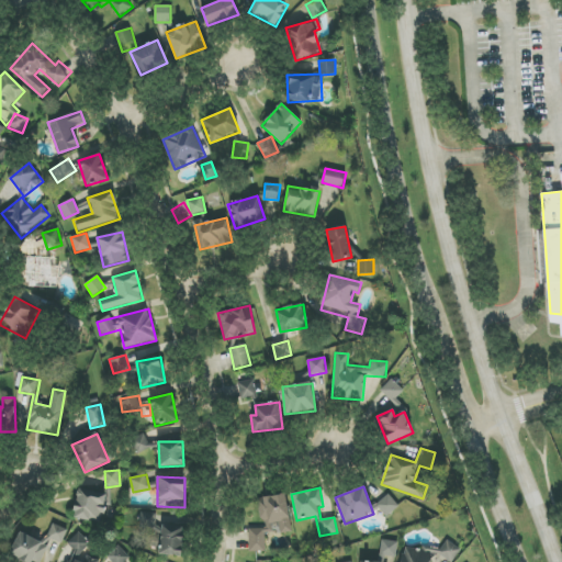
[(400,507),(389,494),(377,505),(388,517),(400,507)]
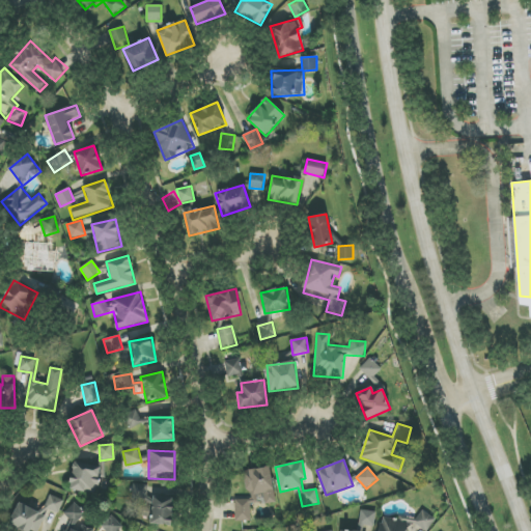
[(236,522),(251,521),(249,504),(275,502),(272,468),(245,470),(247,499),(234,500),(236,522)]
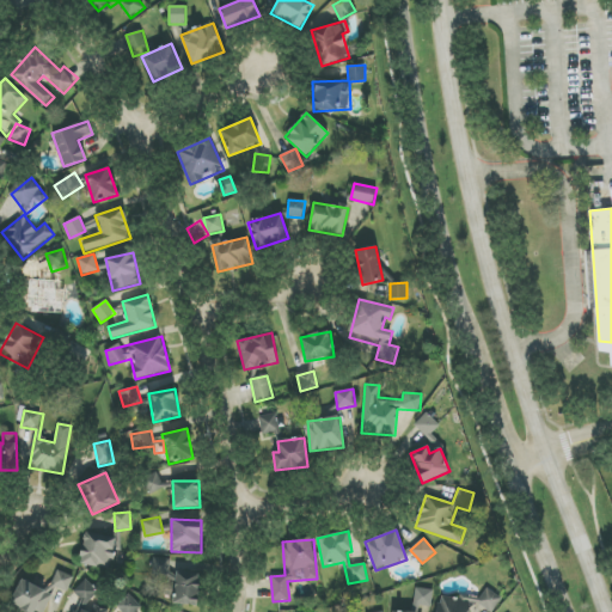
[(171,560),(153,558),(152,575),(170,575),(171,560)]
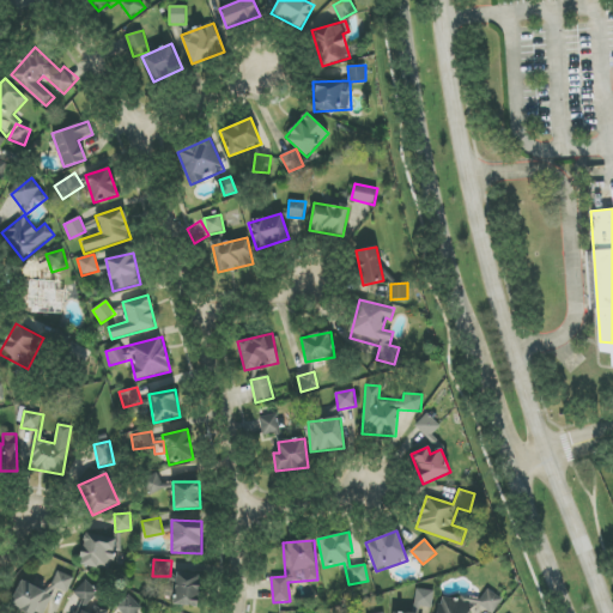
[(29,612),(44,612),(56,588),(67,593),(74,578),(58,571),(48,593),(22,581),(11,604),(29,612)]
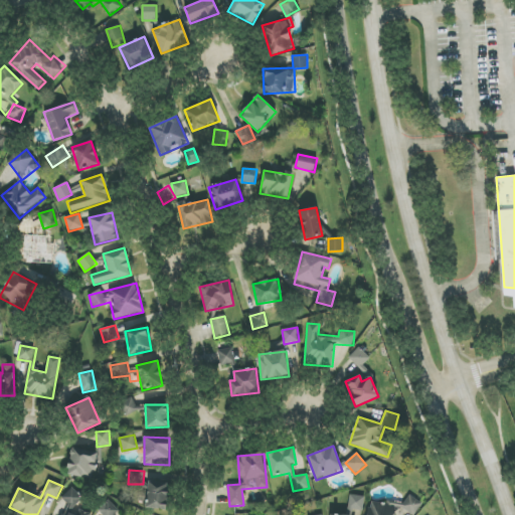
[(147,509),(167,509),(168,482),(147,482),(147,509)]
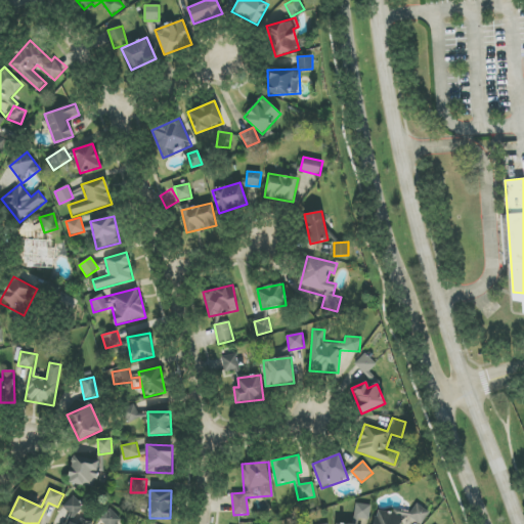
[(92,523),(93,523),(81,518),(87,505),(70,497),(64,510),(69,511),(63,523),(92,523)]
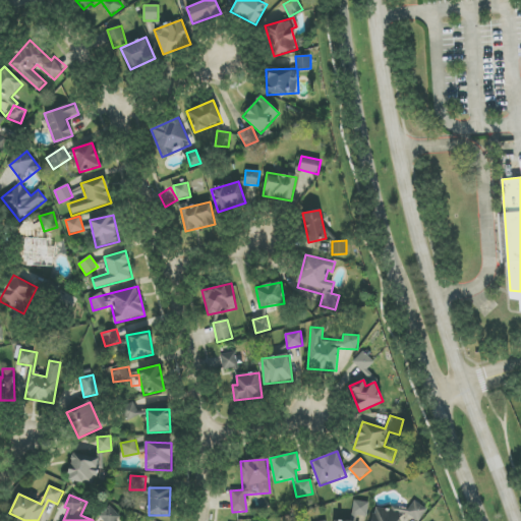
[(367,517),(368,502),(354,501),(352,516),(367,517)]
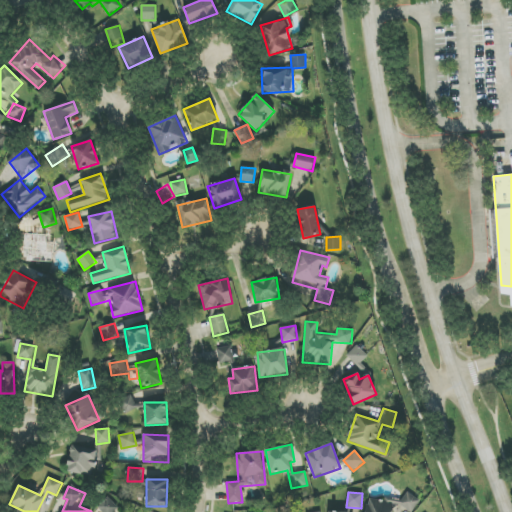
[(410,511),(412,511),(420,500),(407,492),(399,504),(410,511)]
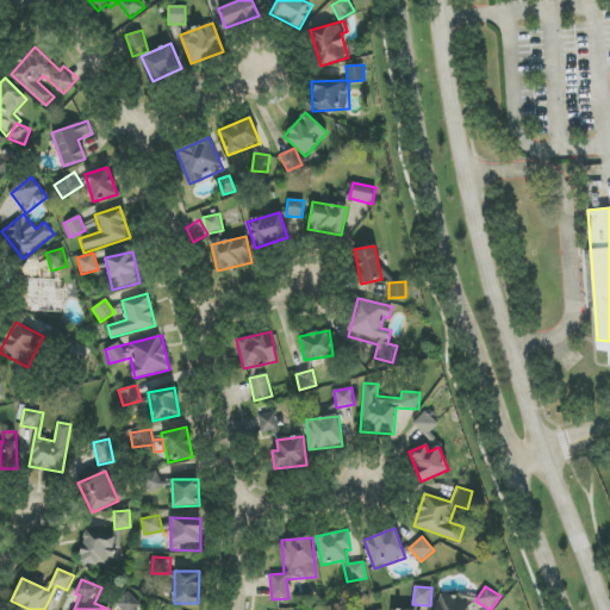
[(136,609),(139,601),(122,593),(114,609),(136,609)]
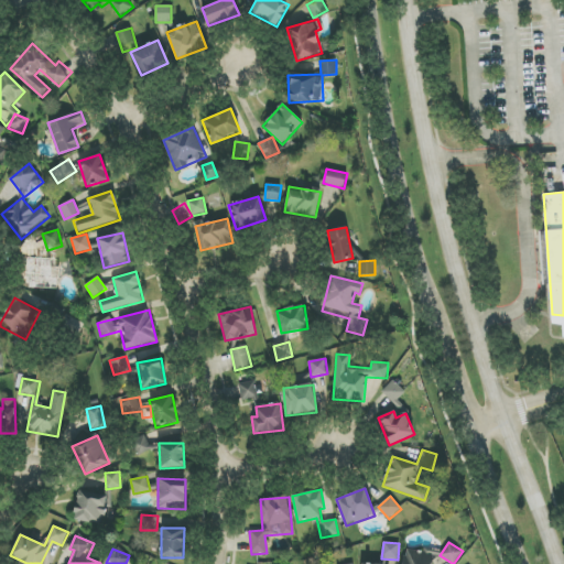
[(432,563),(434,552),(403,549),(401,563),(432,563)]
